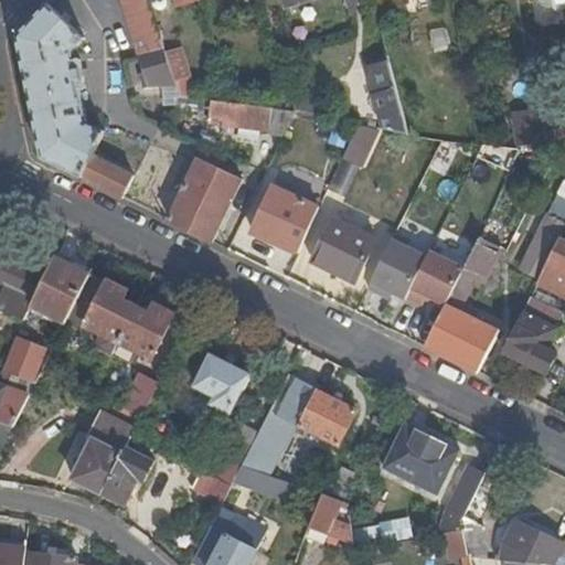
[(164,45),(150,0),(123,0),(140,55),(142,54),(151,85),(176,84),(174,81),(164,45)]
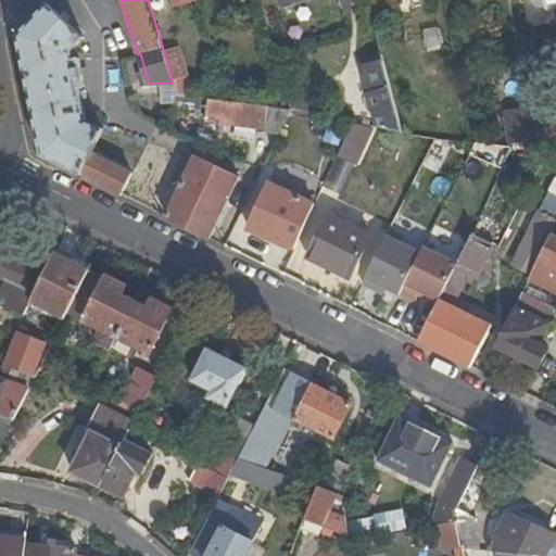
[(555,0),(534,0),(548,10),(555,8),(555,0)]
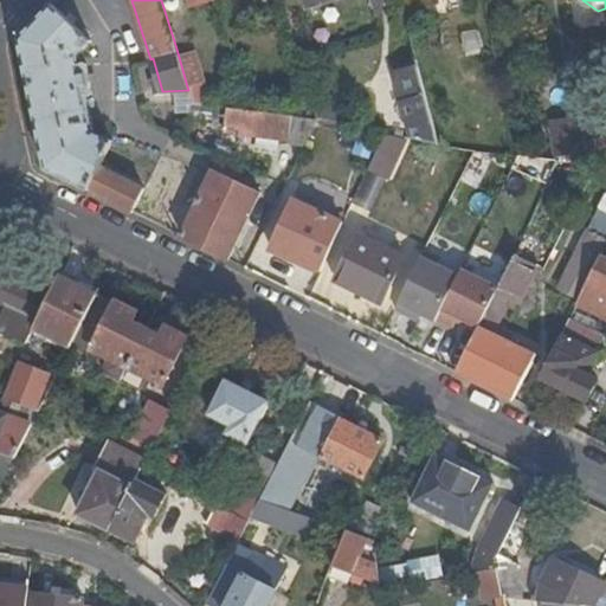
[(91,42),(52,5),(19,39),(46,171),(89,191),(111,141),(92,131),(86,96),(91,94),(85,64),(79,65),(78,56),(91,42)]
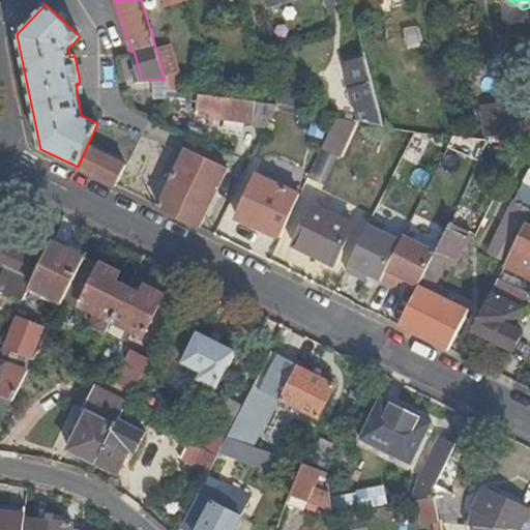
[(159,40),(154,42),(164,76),(174,72),(167,48),(162,50),(159,40)]
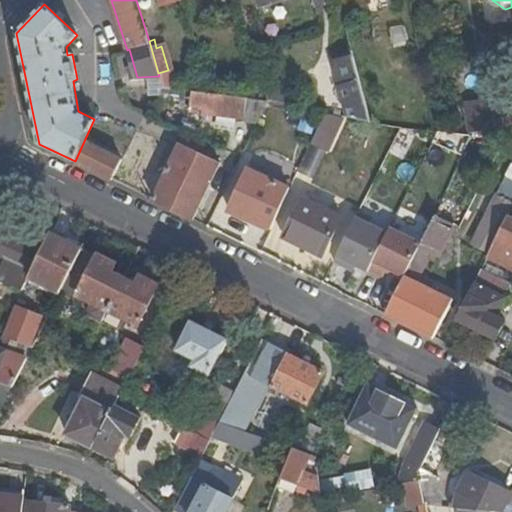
[(369,122),(352,56),(350,51),(341,53),(342,59),(334,62),(349,118),(369,122)]
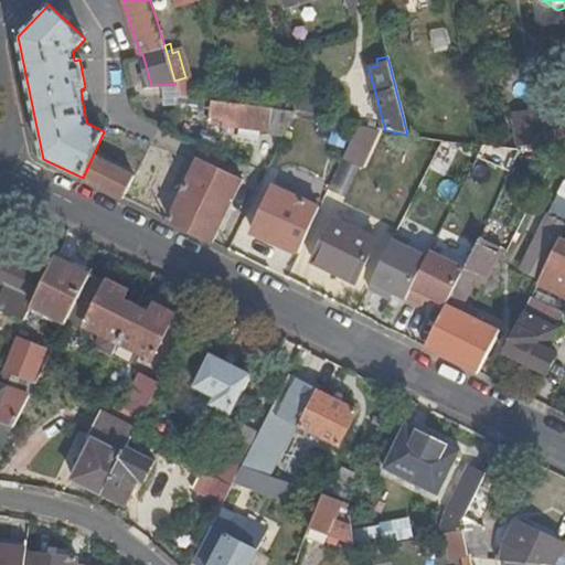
[(284,135),(295,112),(249,105),(237,104),(213,100),(210,124),(284,135)]
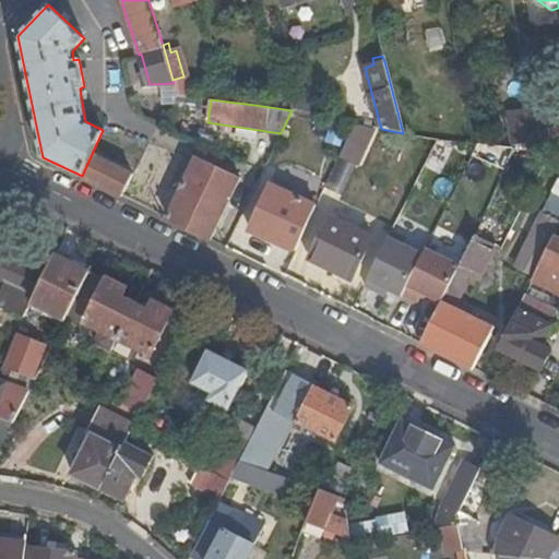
[(305,99),(302,111),(329,118),(331,104),(305,99)]
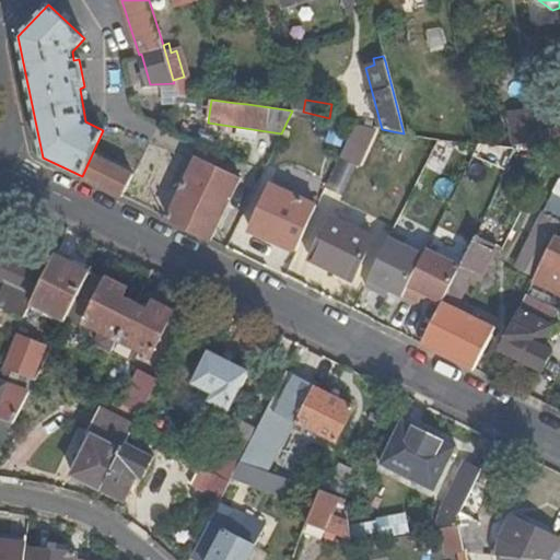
[(559,140),(559,139),(559,120),(548,123),(551,141),(559,140)]
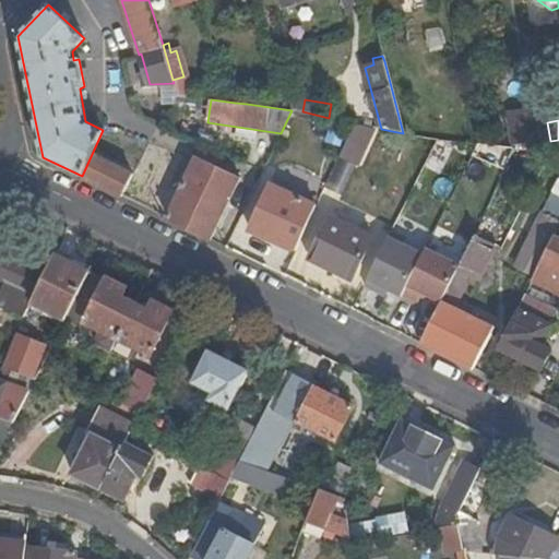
[(346,159),(364,165),(373,130),(356,125),(346,159)]
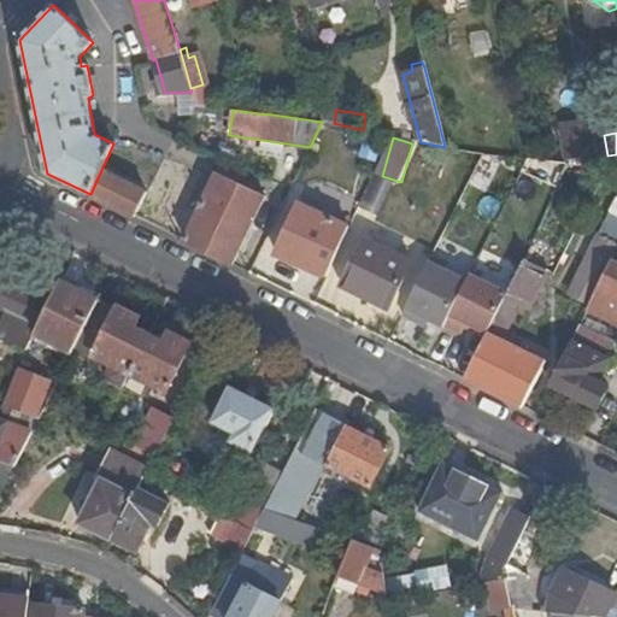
[(92,197),(134,217),(151,184),(153,177),(147,174),(144,181),(137,178),(134,186),(104,171),(93,195),(92,197)]
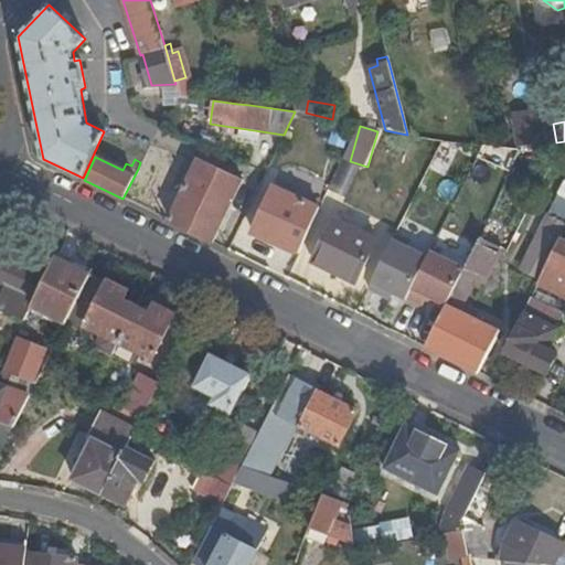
[(169,221),(212,242),(243,180),(200,159),(169,221)]
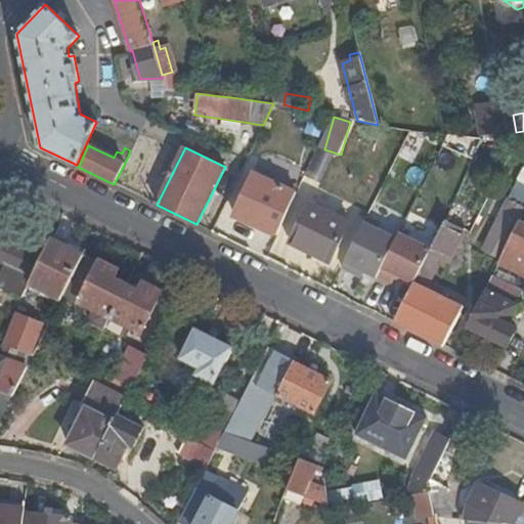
[(233,217),(276,235),(296,193),(253,174),(233,217)]
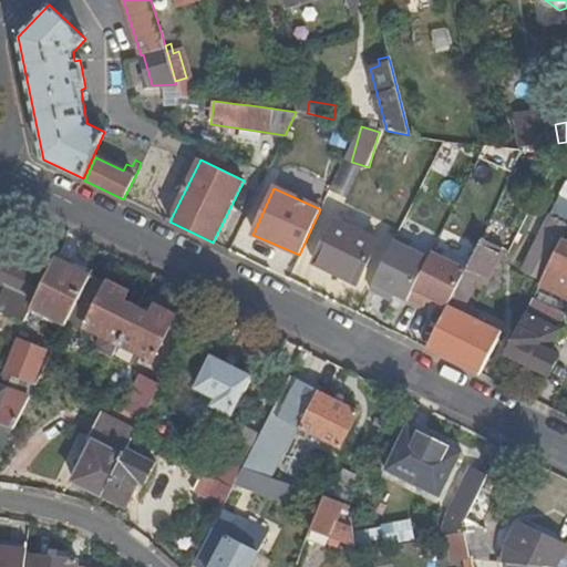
[(536,244),(524,270),(542,279),(566,227),(566,202),(559,198),(537,245),(536,244)]
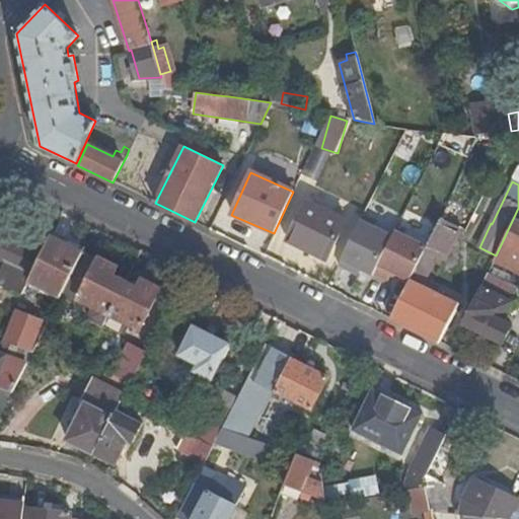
[(288,239),(327,258),(346,221),(306,202),(288,239)]
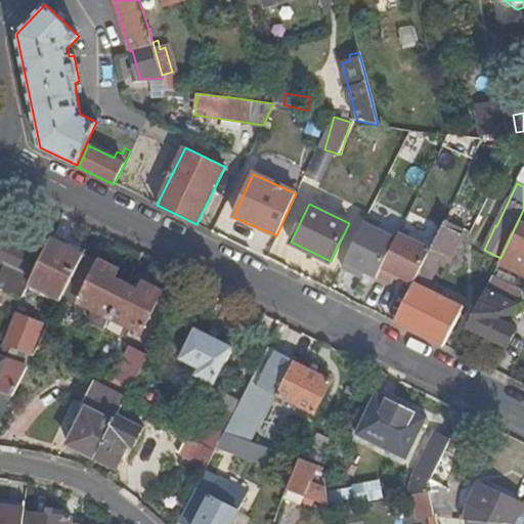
[(366,217),(341,267),(355,275),(358,270),(363,272),(376,279),(378,275),(395,238),(378,230),(381,224),(366,217)]
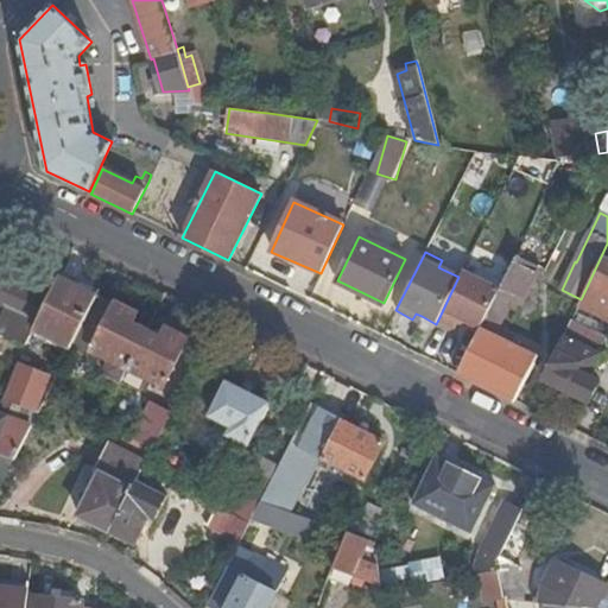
[(458,374),(515,403),(537,358),(494,335),(511,299),(521,304),(538,268),(515,258),(458,374)]
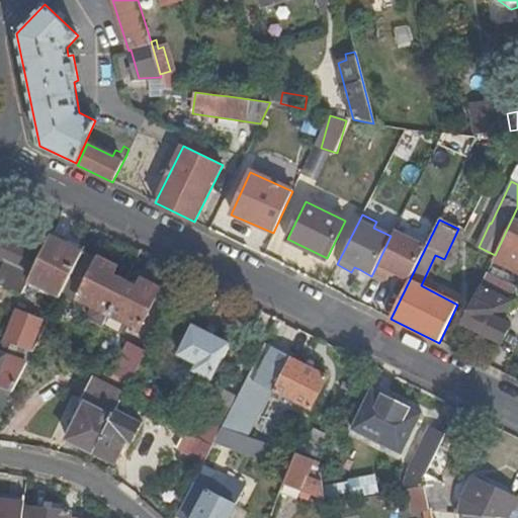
[(517,223),(513,221),(493,261),(517,273),(517,223)]
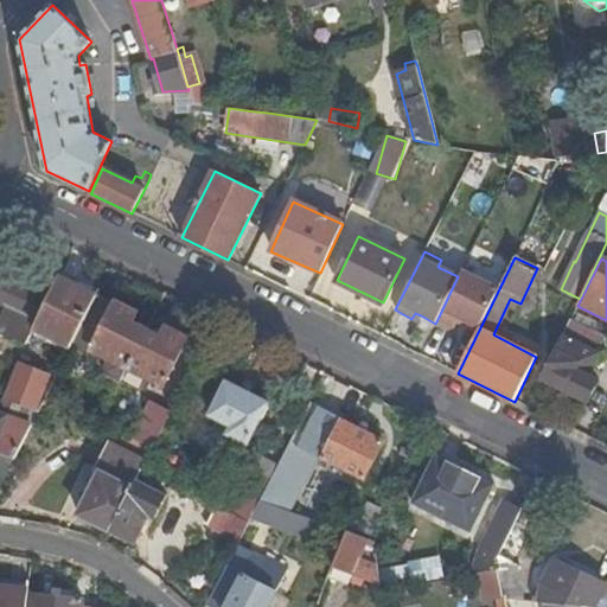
[(458,276),(438,319),(454,327),(459,318),(479,327),(499,286),(462,268),(458,276)]
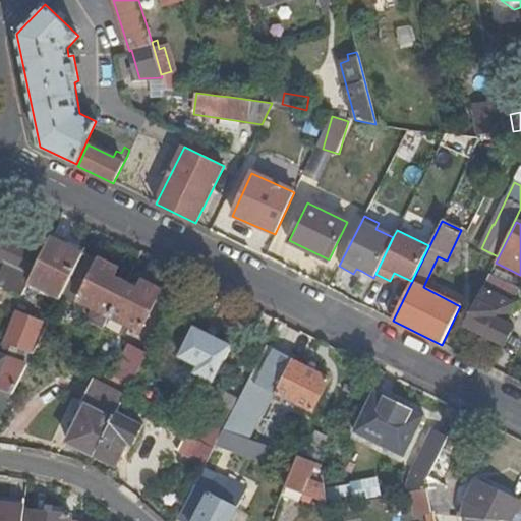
[(0,270),(4,272),(0,280),(0,285),(23,295),(30,283),(43,254),(43,253),(4,236),(0,243),(0,270)]
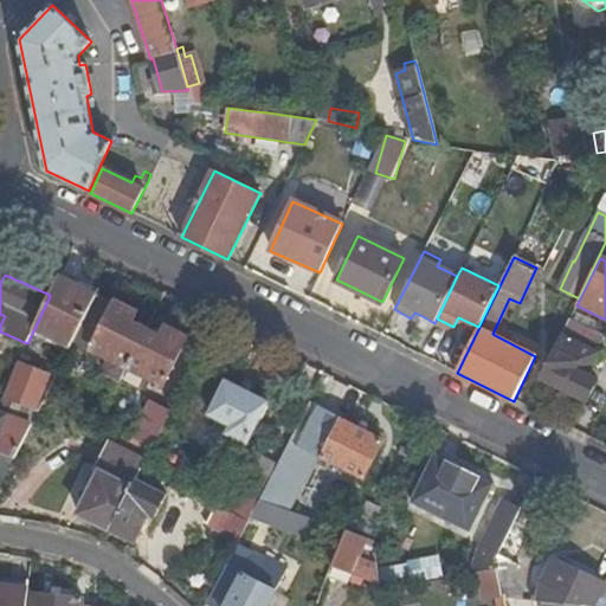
[(97,297),(58,277),(50,295),(50,296),(34,329),(71,348),(76,339),(97,297)]
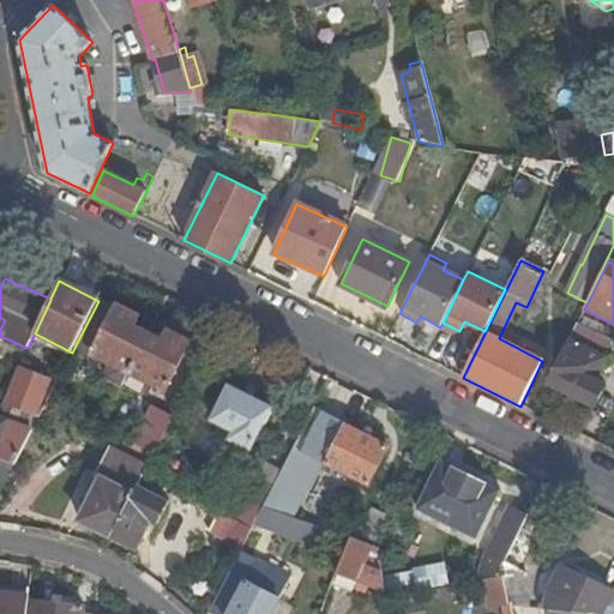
[(100,300),(98,301),(77,343),(95,353),(95,354),(110,362),(121,367),(126,369),(132,372),(149,336),(134,329),(139,317),(119,307),(118,307),(100,300)]
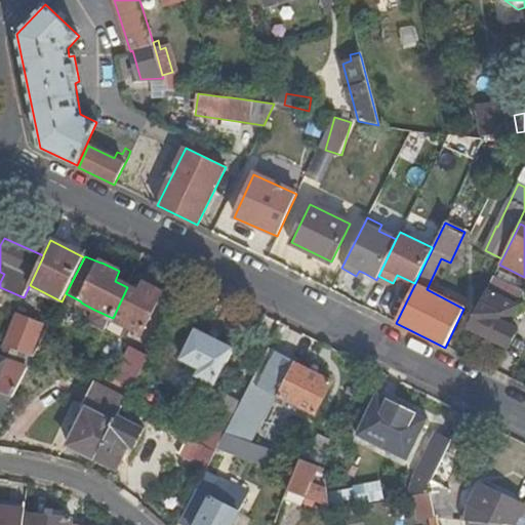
[(359,271),(356,276),(361,279),(364,273),(359,271)]
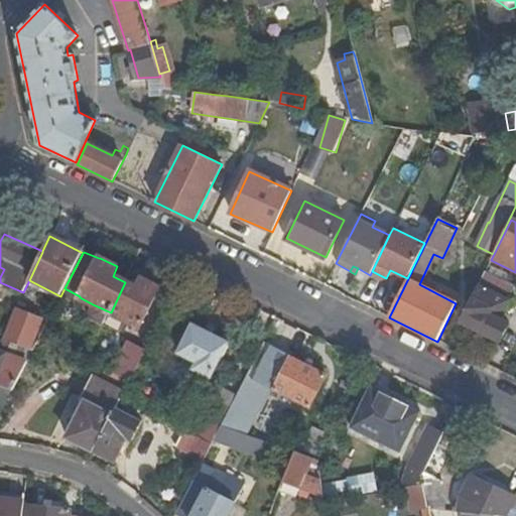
[(483,278),(504,289),(508,282),(486,271),(483,278)]
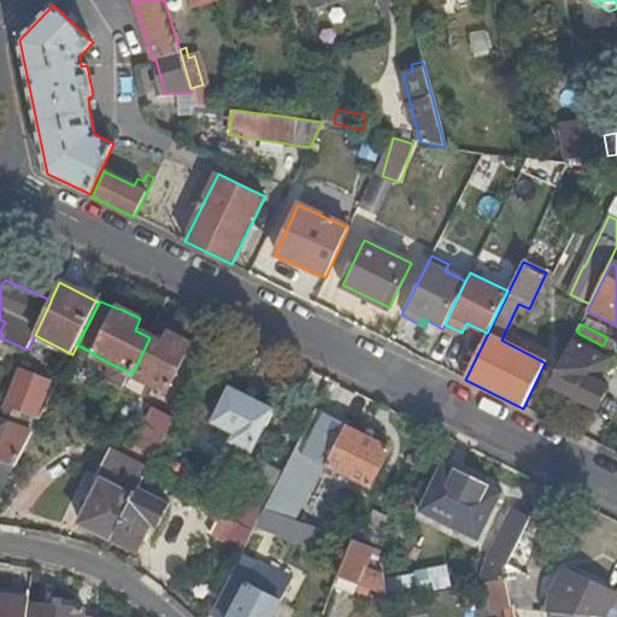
[(165,345),(150,338),(133,374),(169,392),(192,345),(171,334),(165,345)]
